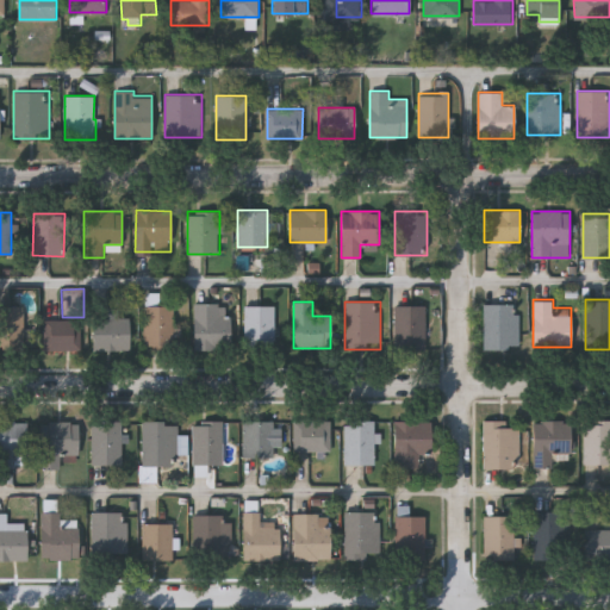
[(230,350),(194,350),(194,303),(230,303),(230,350)]
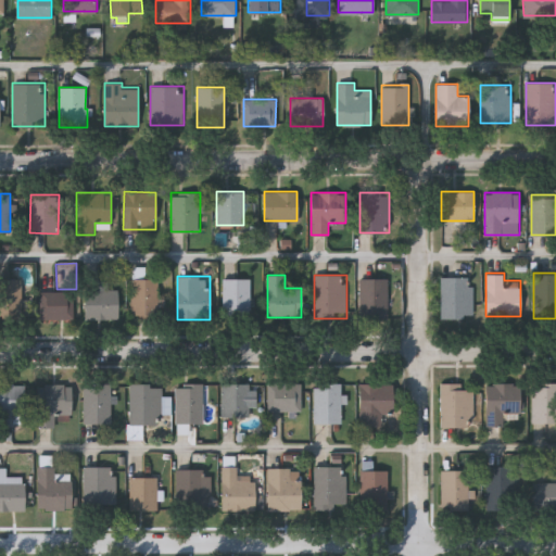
[(441,276),(472,276),(472,315),(441,315),(441,276)]
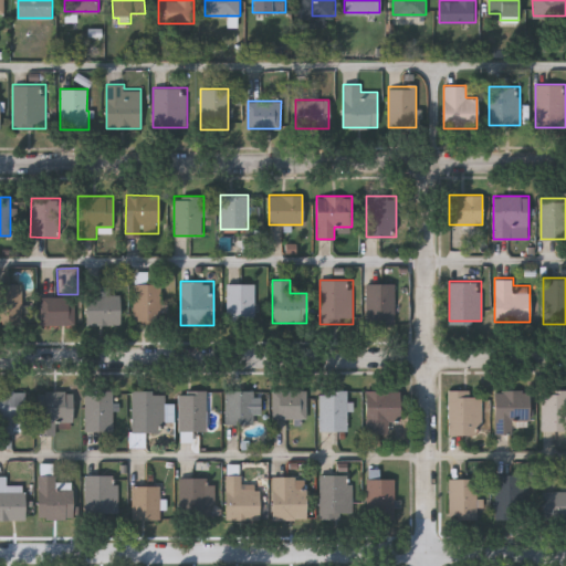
[(134,282),(161,282),(161,323),(134,323),(134,282)]
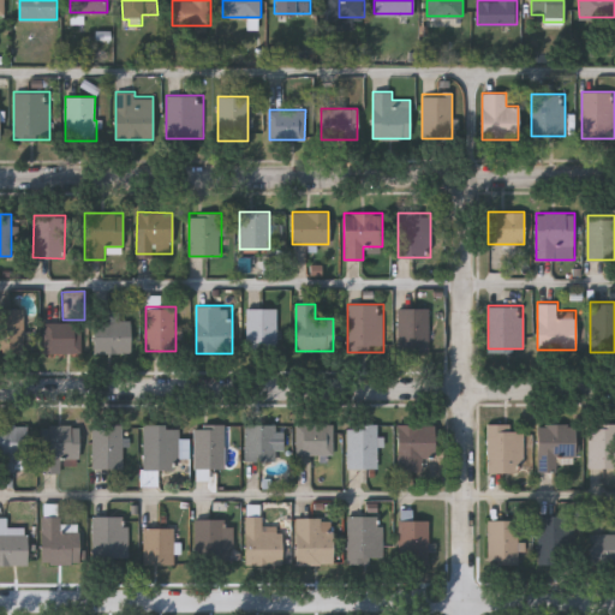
[(248,308),(276,308),(276,350),(248,350),(248,308)]
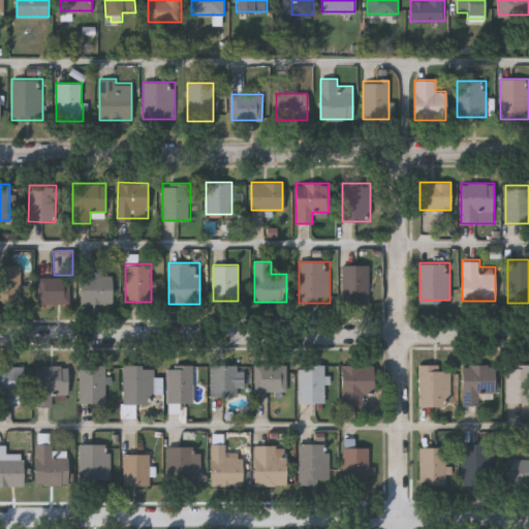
[(368,303),(341,302),(341,265),(368,265),(368,303)]
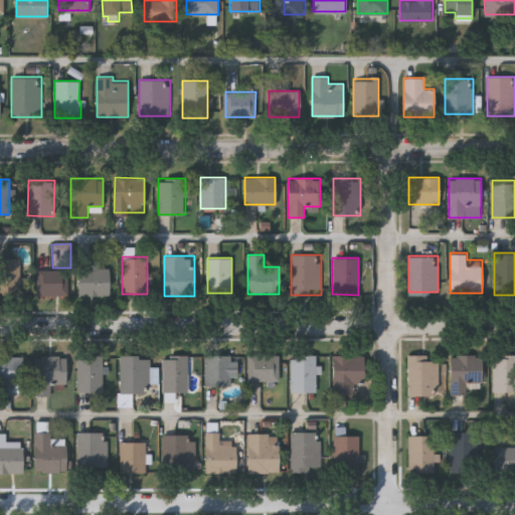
[(31,293),(0,293),(0,259),(20,259),(20,273),(31,273),(31,293)]
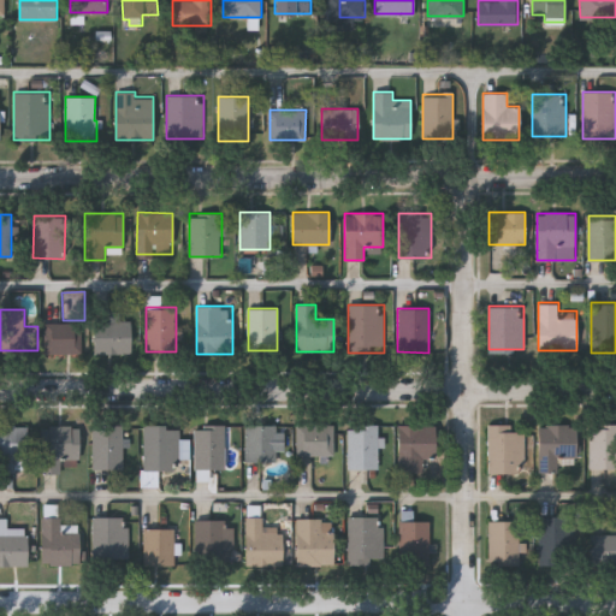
[(81,321),(81,353),(43,353),(43,321),(81,321)]
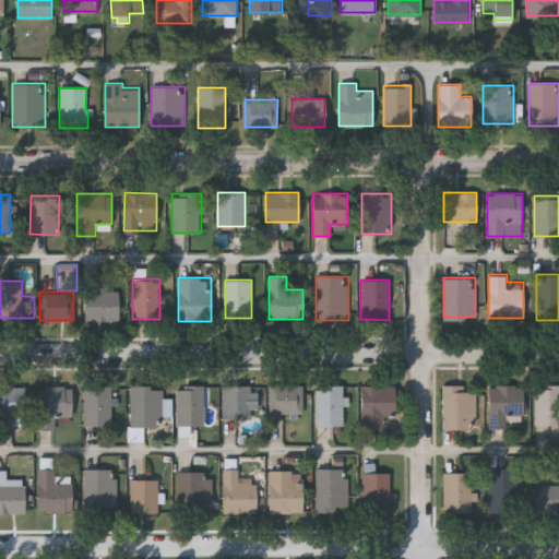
[(118,292),(118,320),(84,320),(84,292),(118,292)]
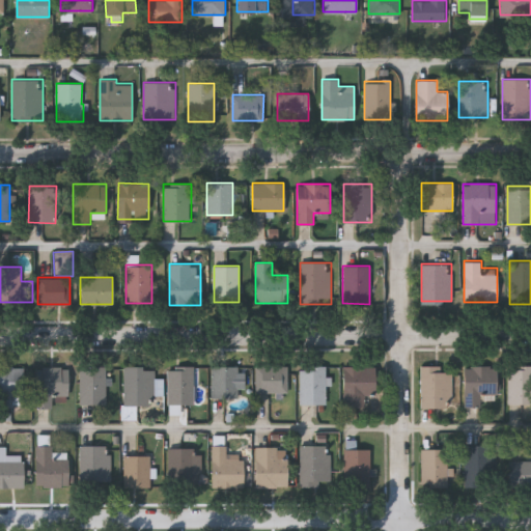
[(256,393),(256,365),(288,365),(288,393),(256,393)]
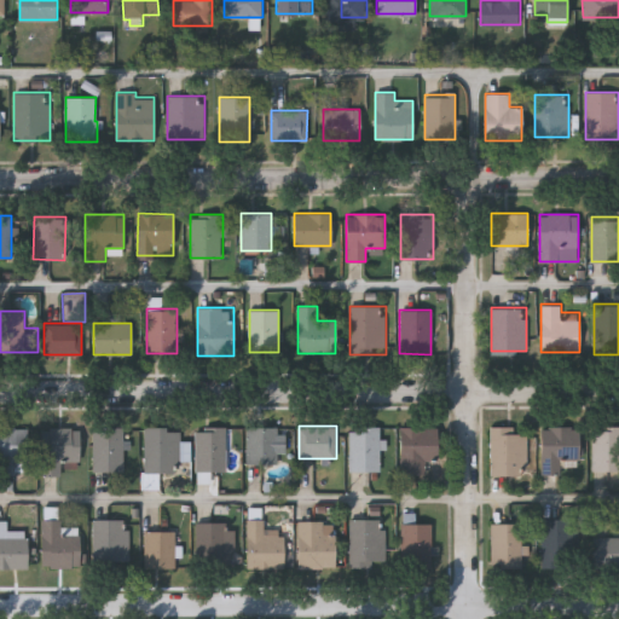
[(380,426),(380,470),(350,470),(350,426),(380,426)]
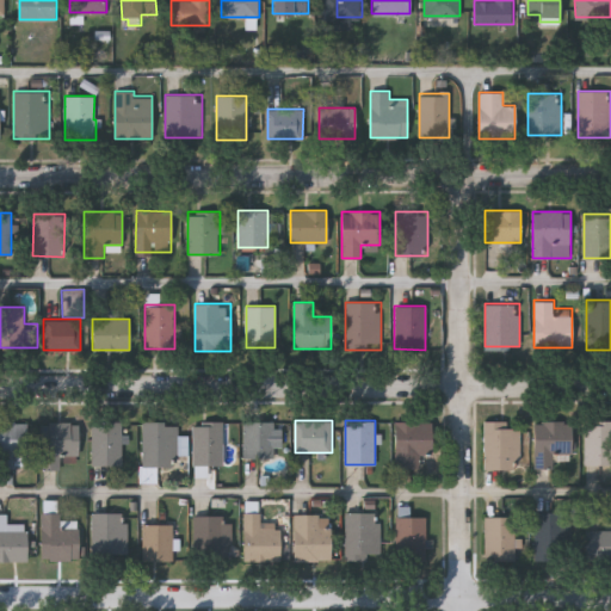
[(571,455),(554,455),(554,469),(534,469),(534,420),(571,420),(571,455)]
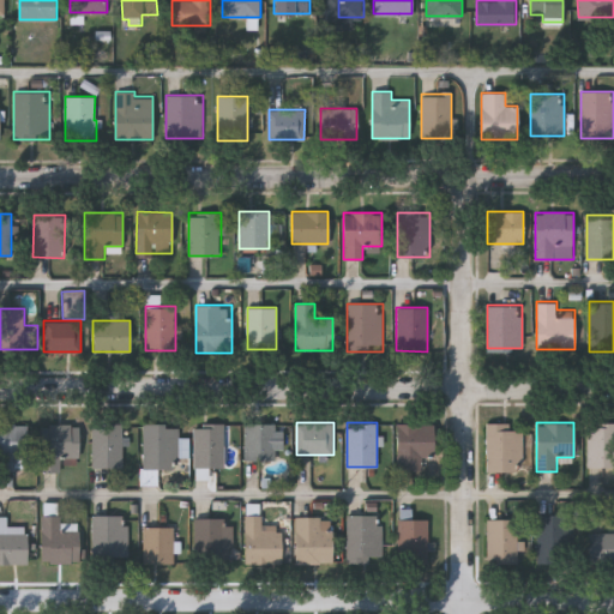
[(613,467),(588,467),(588,422),(613,422),(613,467)]
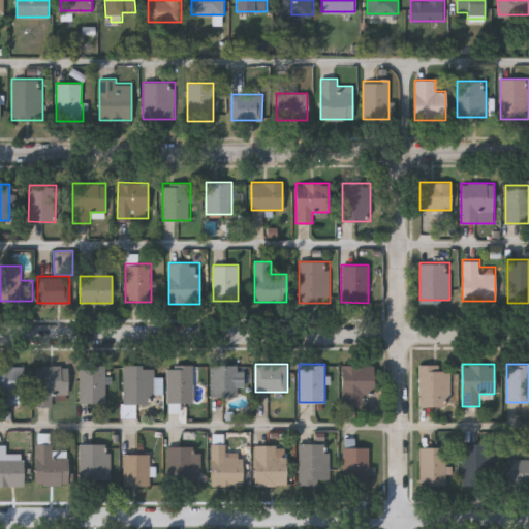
[(0,365),(23,365),(24,405),(0,405),(0,365)]
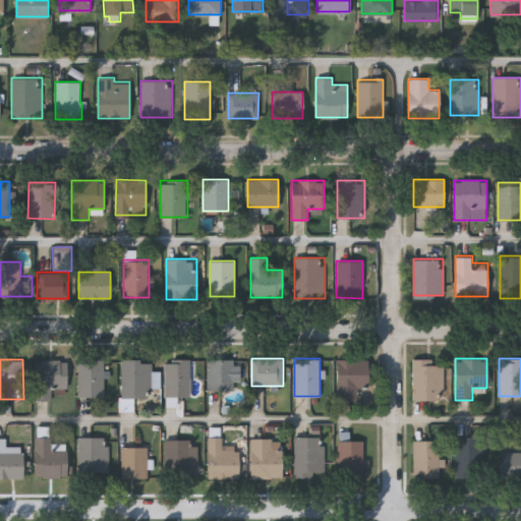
[(78,360),(104,359),(104,396),(78,397),(78,360)]
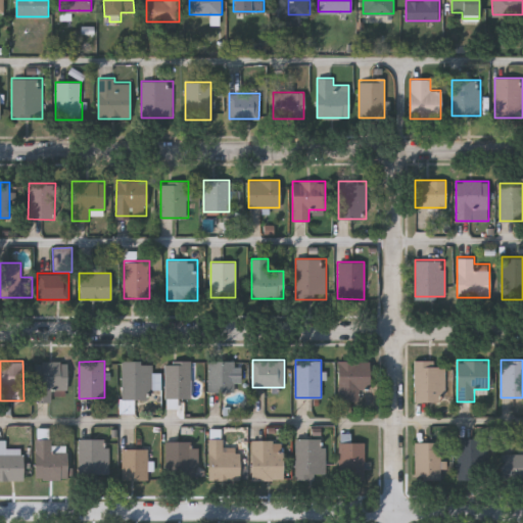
[(122,399),(122,361),(152,361),(152,399),(122,399)]
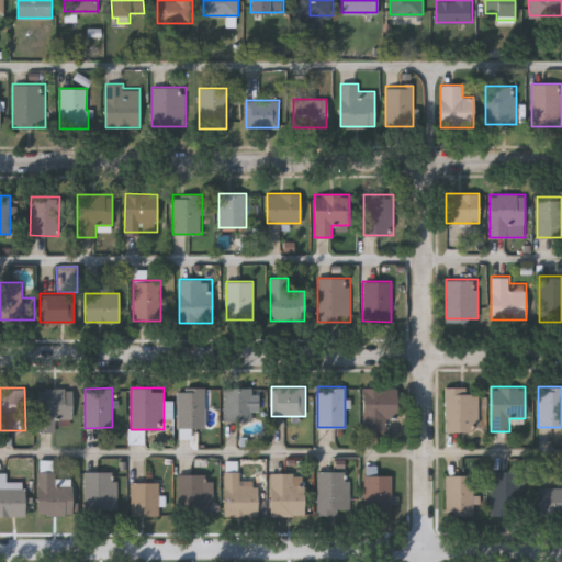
[(205,388),(205,427),(178,427),(178,388),(205,388)]
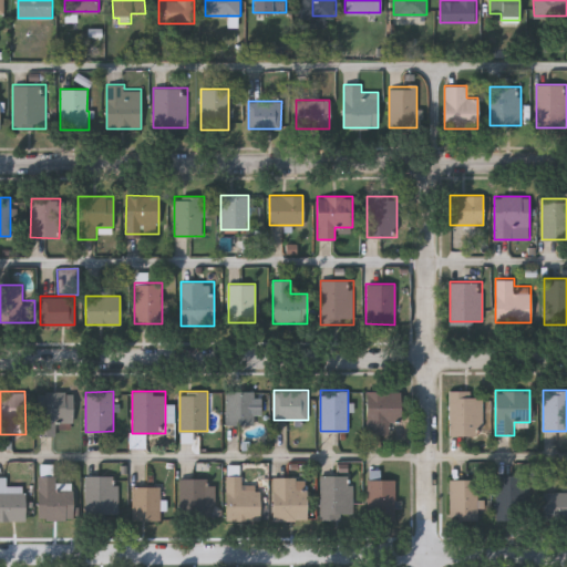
[(254,391),(254,424),(226,424),(226,391),(254,391)]
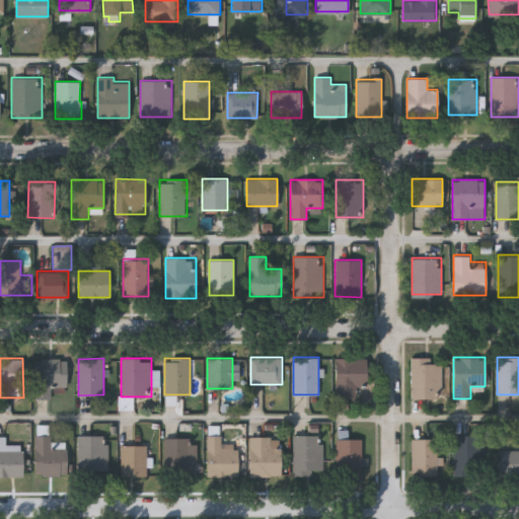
[(360,386),(360,397),(336,397),(336,358),(367,358),(367,386),(360,386)]
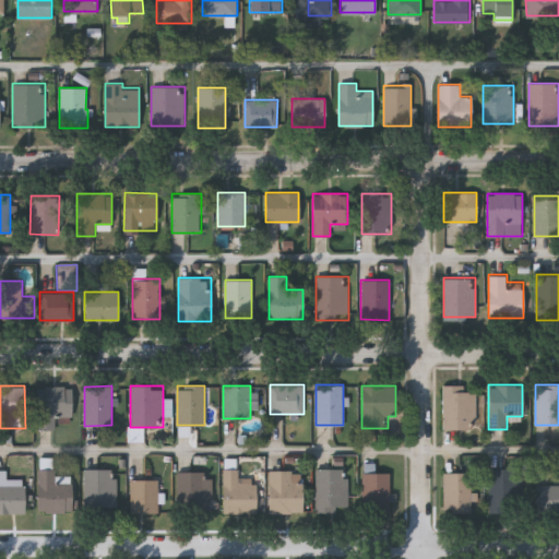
[(72,387),(71,417),(55,416),(55,429),(36,429),(37,387),(72,387)]
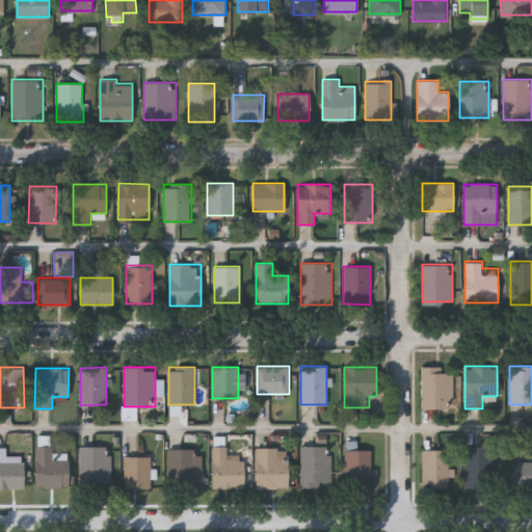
[(422,408),(422,368),(451,368),(451,408),(422,408)]
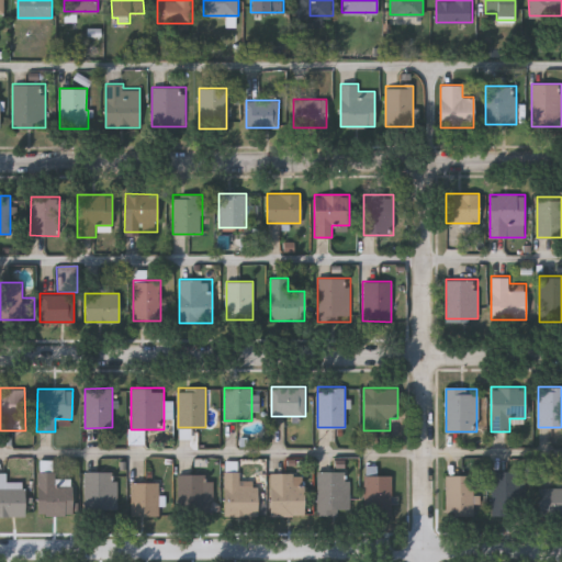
[(317,471),(349,470),(349,512),(317,512),(317,471)]
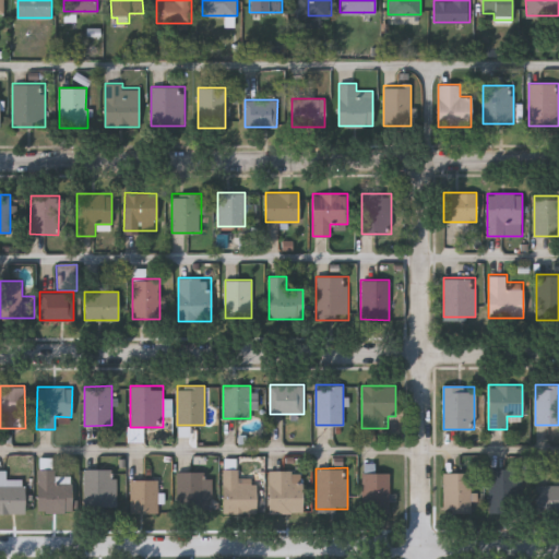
[(489,512),(489,467),(522,467),(522,512),(489,512)]
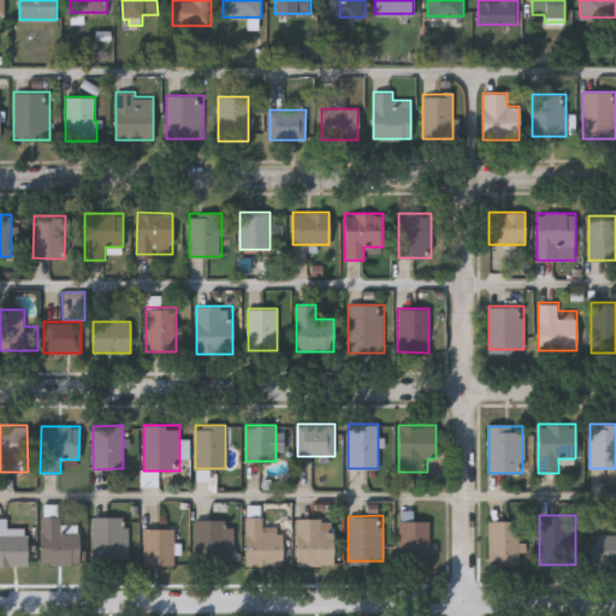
[(60,529),(80,529),(80,564),(41,564),(41,516),(60,516),(60,529)]
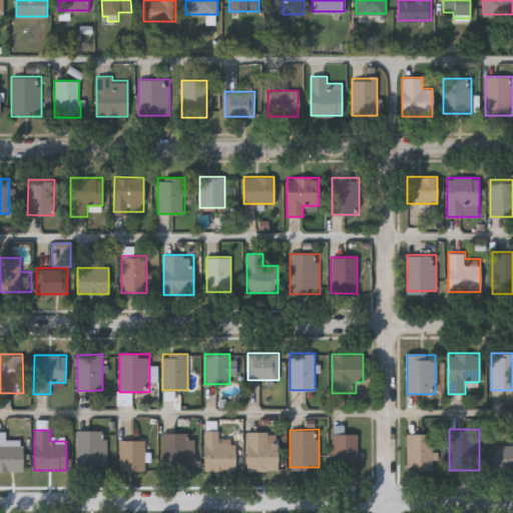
[(77,430),(107,430),(107,465),(77,465),(77,430)]
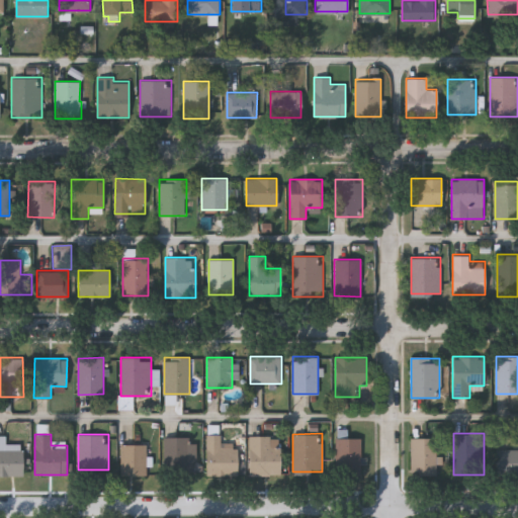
[(237,472),(206,472),(206,434),(221,434),(221,442),(237,442),(237,472)]
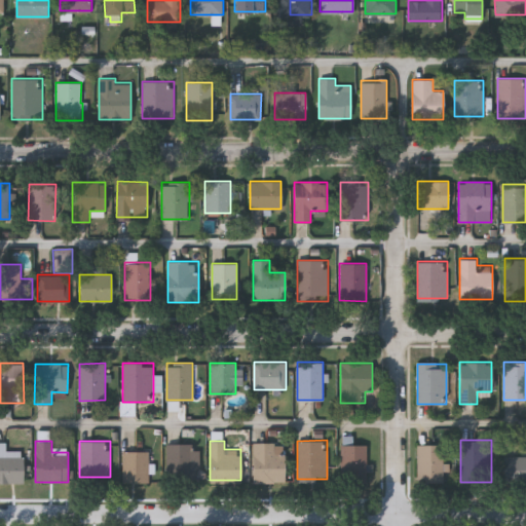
[(0,483),(0,442),(6,442),(6,451),(23,451),(23,483),(0,483)]
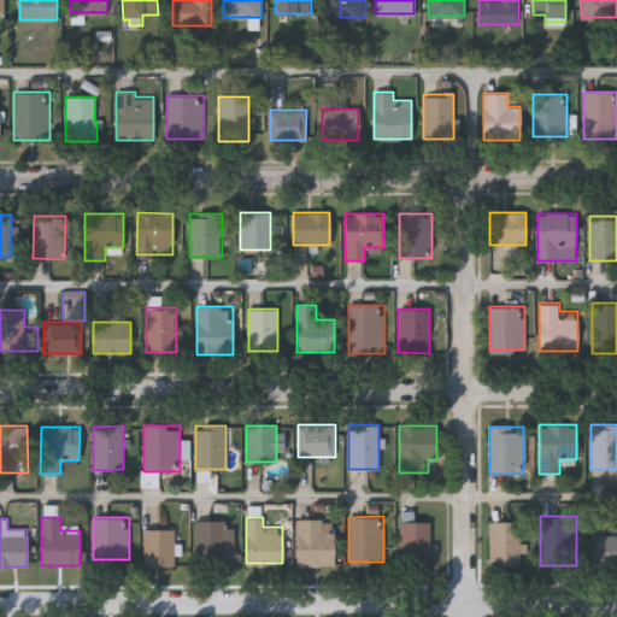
[(298,565),(298,518),(334,518),(334,565),(298,565)]
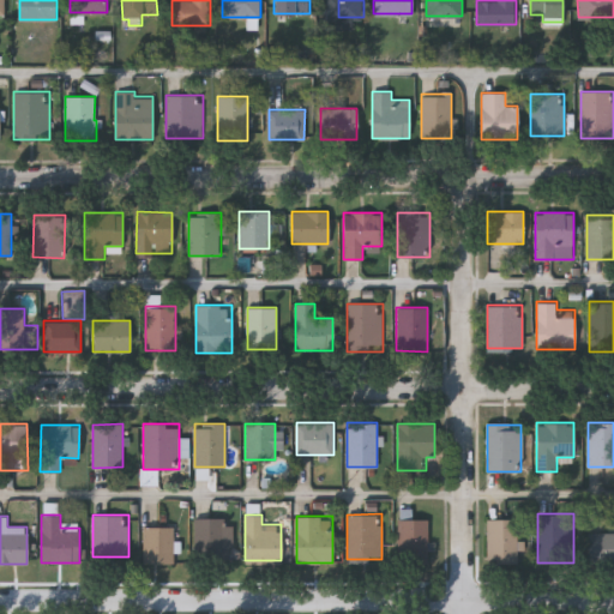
[(230,527),(230,558),(193,557),(194,517),(224,518),(224,527),(230,527)]
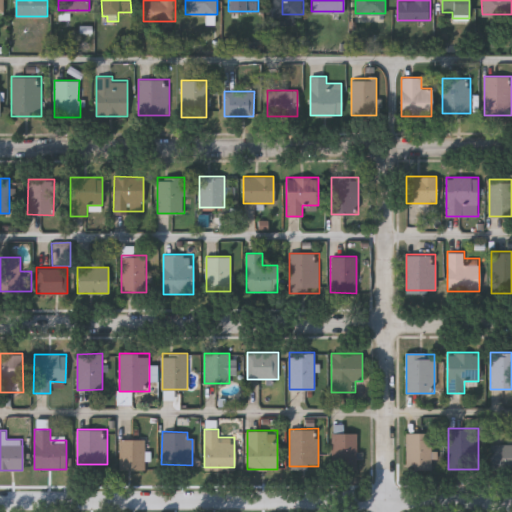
[(357,432),(357,470),(332,470),(332,432),(357,432)]
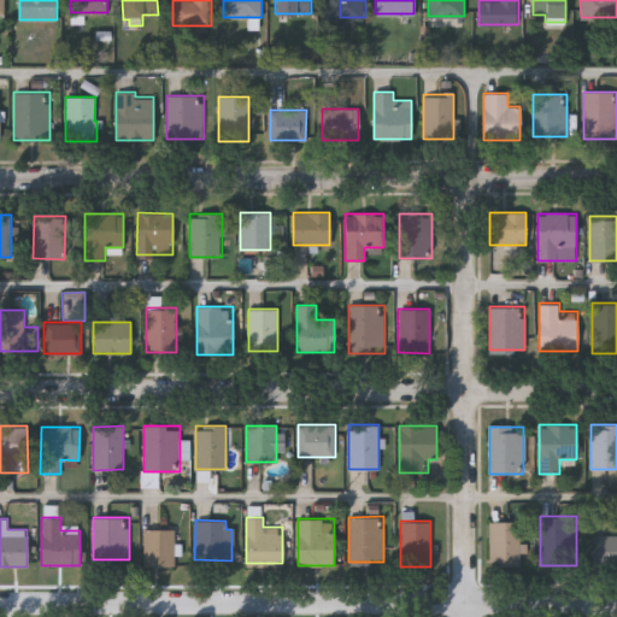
[(489,565),(489,521),(519,521),(519,565),(489,565)]
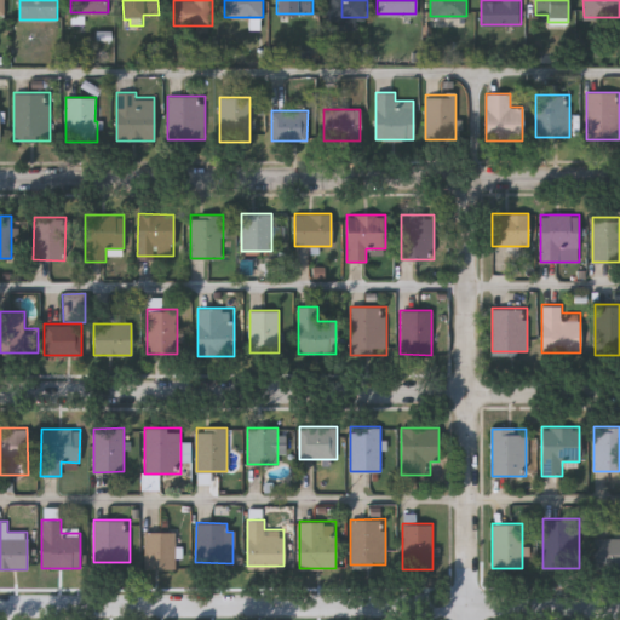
[(174,568),(144,568),(144,532),(174,532),(174,568)]
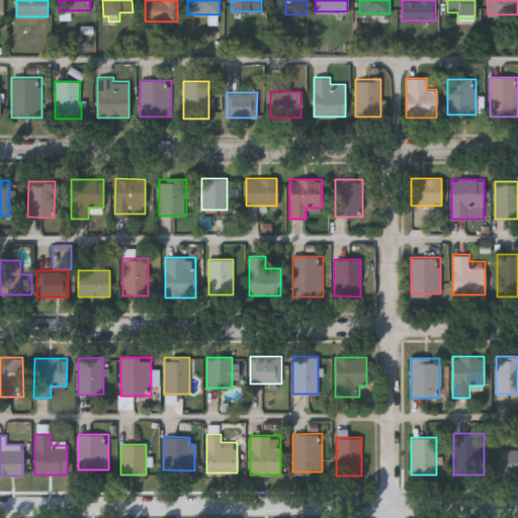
[(517,449),(517,475),(495,475),(495,449),(517,449)]
